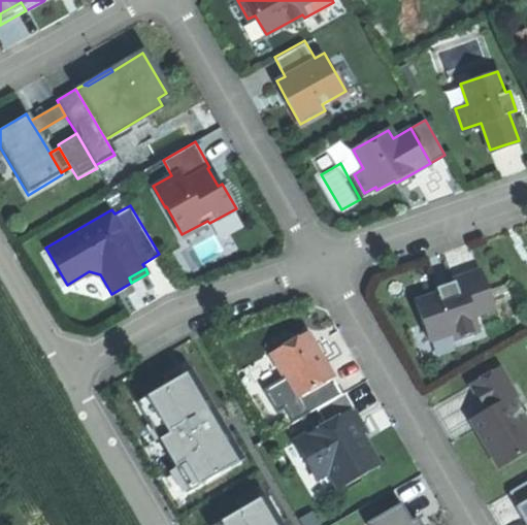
[(494,307),(480,268),(452,279),(453,282),(446,284),(448,290),(432,295),(414,302),(428,340),(451,332),(459,337),(479,330),(473,315),(494,307)]
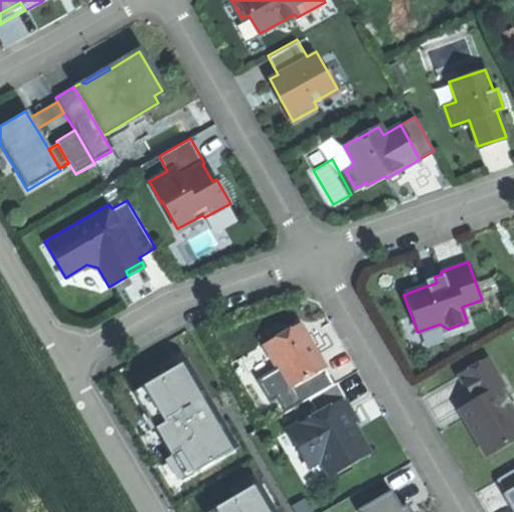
[(419,283),(421,288),(437,283),(435,277),(419,283)]
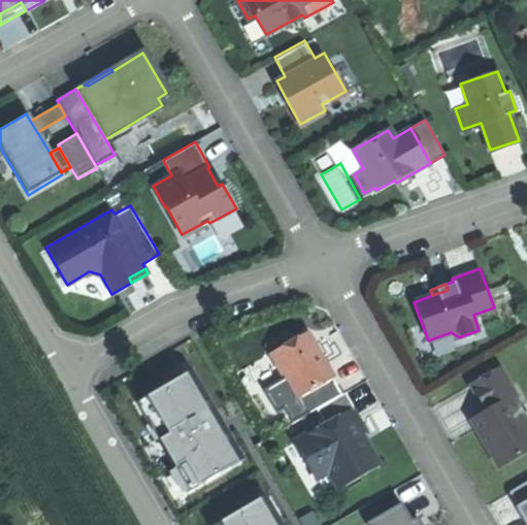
[(306,333),(269,354),(282,375),(287,378),(298,398),(300,397),(332,380),(319,354),(306,333)]
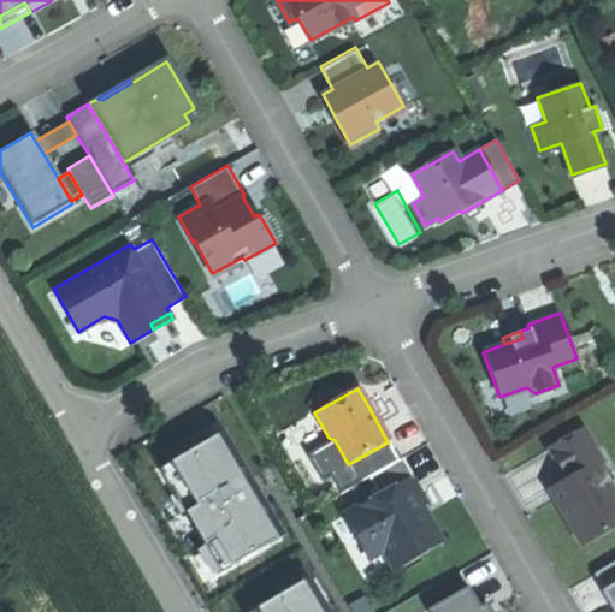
[(549,447),(567,480),(596,464),(597,467),(602,464),(583,429),(549,447)]
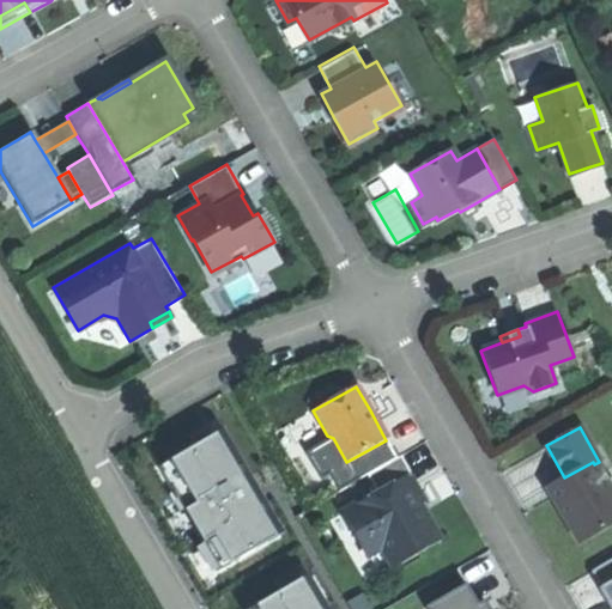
[(225,428),(218,433),(244,475),(250,472),(225,428)]
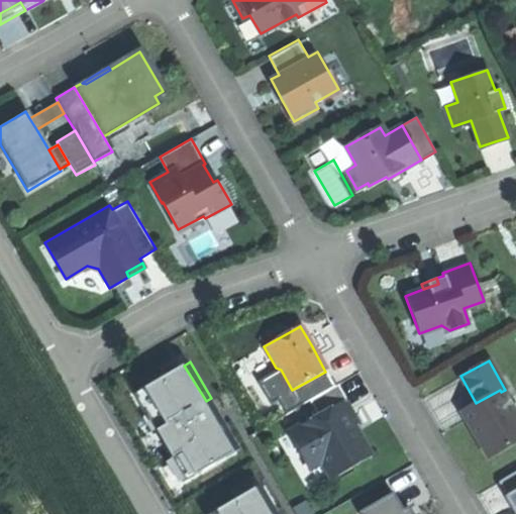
[(183,364),(134,393),(186,479),(234,449),(213,414),(206,401),(184,366),(183,364)]
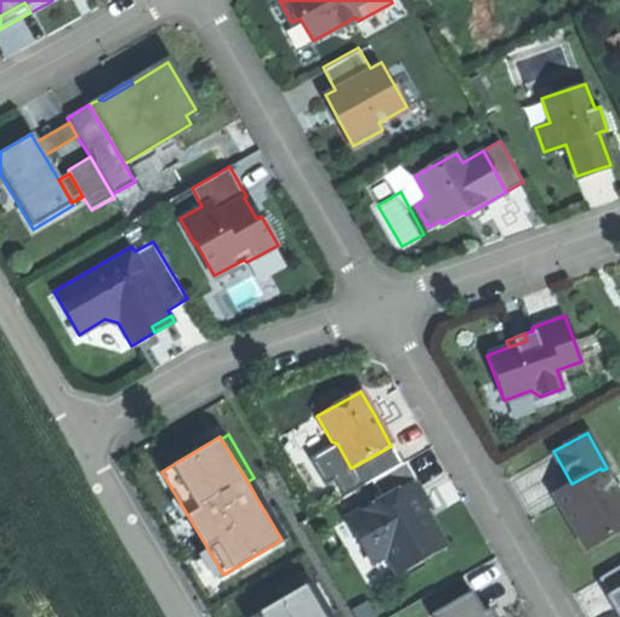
[(402,463),(391,446),(353,467),(363,485),(373,479),(402,463)]
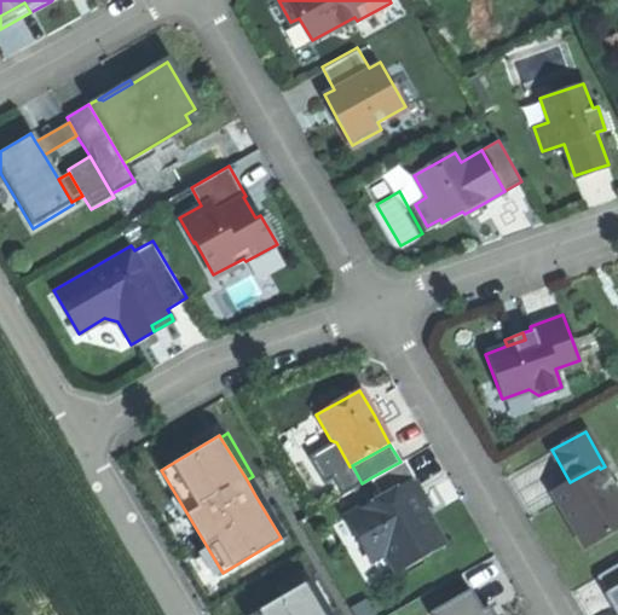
[(347,517),(371,561),(386,552),(397,569),(443,544),(423,509),(416,512),(410,499),(416,497),(422,493),(404,459),(400,462),(371,477),(382,498),(347,517)]
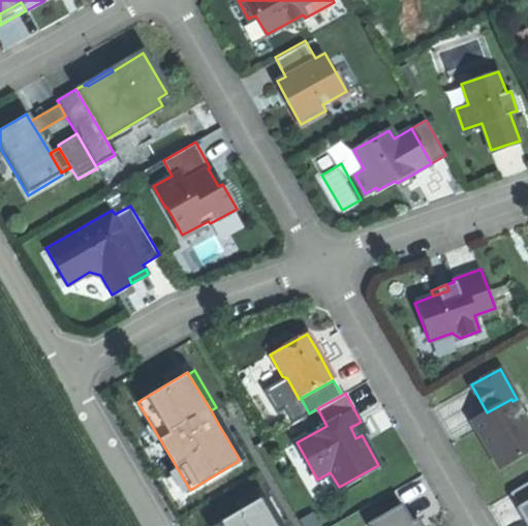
[(477,429),(498,468),(527,453),(527,428),(513,401),(511,399),(487,412),(484,414),(488,423),(477,429)]
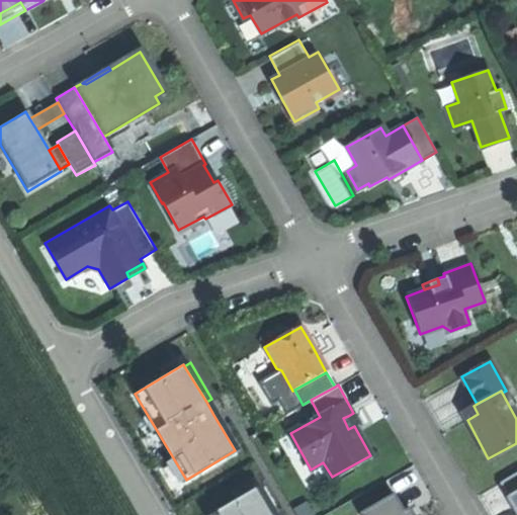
[(465,417),(467,420),(478,414),(474,406),(462,411),(465,417)]
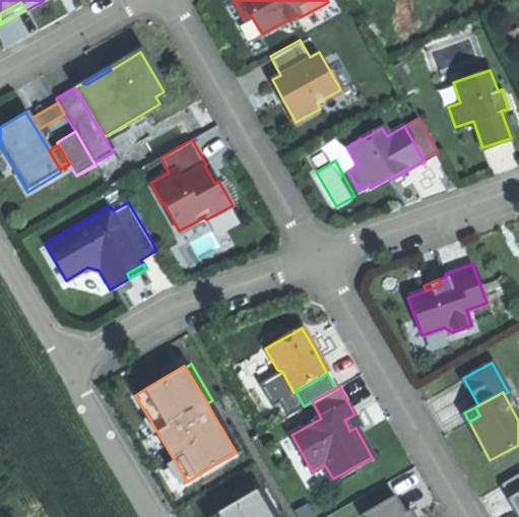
[(219,413),(214,416),(236,452),(241,449),(219,413)]
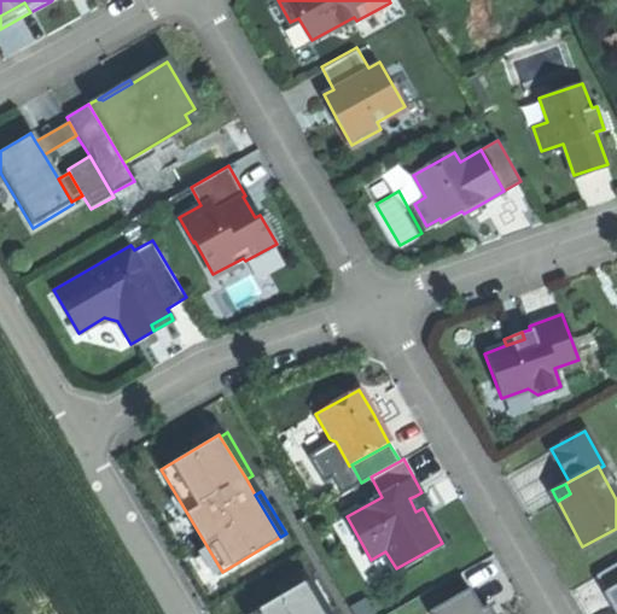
[(418,501),(415,496),(409,498),(415,512),(423,508),(418,501)]
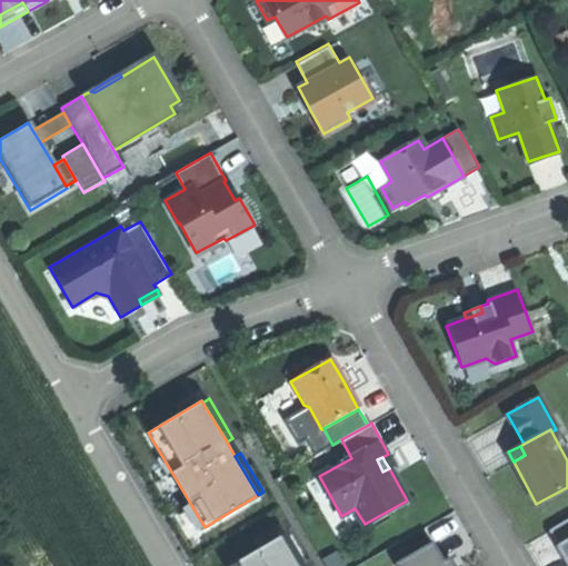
[(556,544),(567,537),(567,518),(548,530),(556,544)]
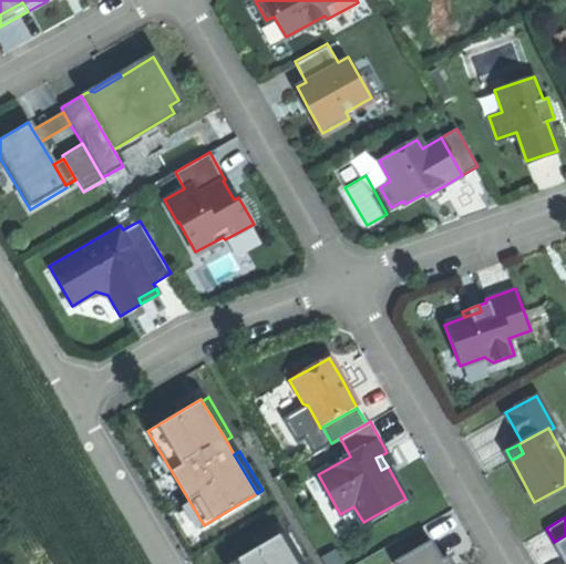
[(306,563),(287,532),(281,535),(298,563),(306,563)]
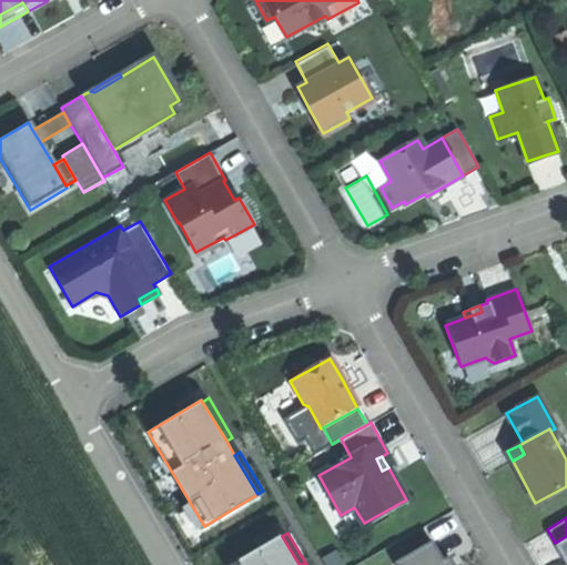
[(281,534),(229,564),(299,564),(282,536),(281,534)]
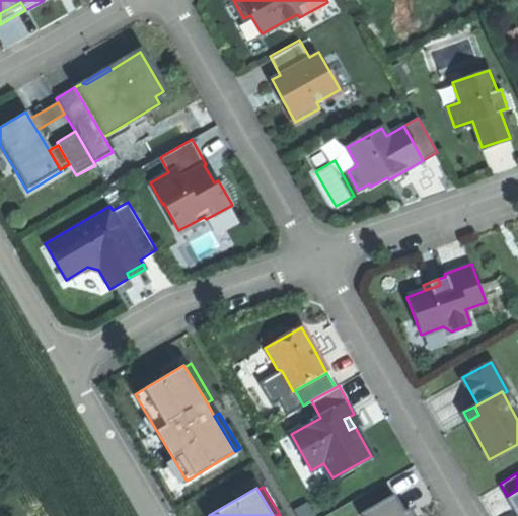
[(517,490),(507,496),(506,497),(515,512),(516,515),(517,515),(517,490)]
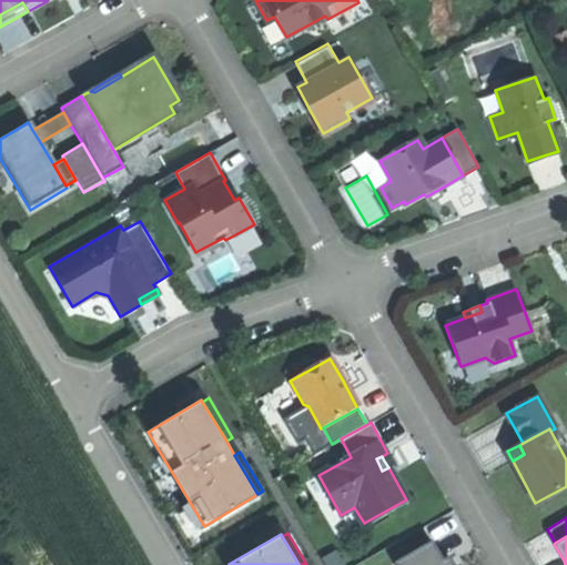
[(432,541),(396,562),(397,564),(453,564),(448,556),(443,560),(432,541)]
